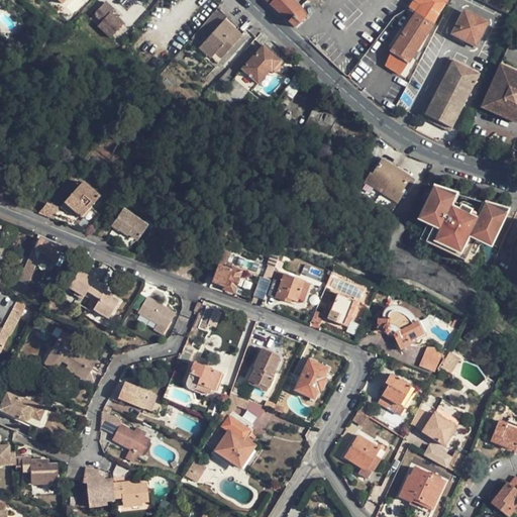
[(266,0),(295,27),(307,16),(293,0),(266,0)]
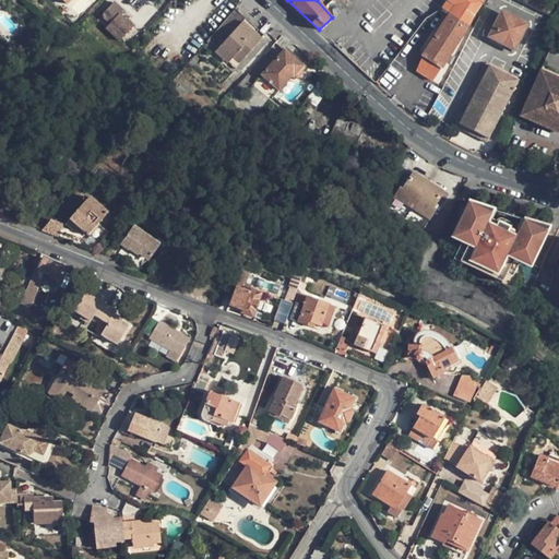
[(479,0),(449,0),(442,10),(468,24),(475,12),(483,1),(479,0)]
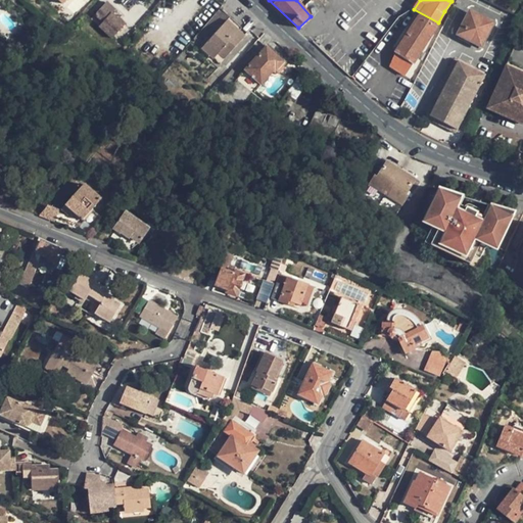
[(105,1),(91,17),(112,38),(125,24),(119,17),(116,18),(111,12),(114,9),(105,1)]
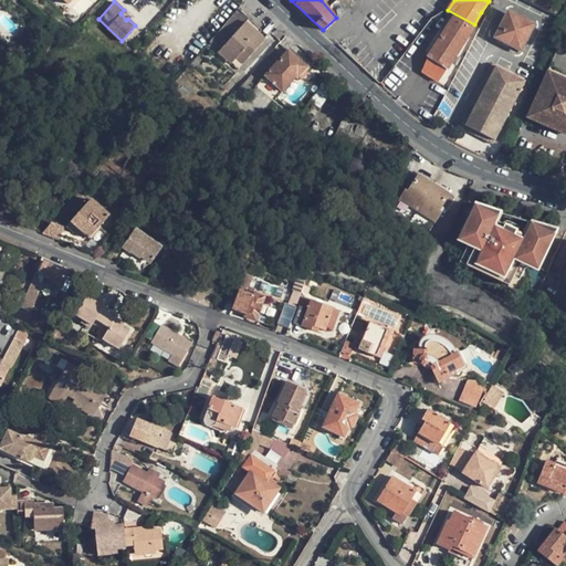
[(471,30),(474,24),(448,10),(447,12),(451,14),(447,22),(449,23),(429,54),(427,53),(426,55),(428,56),(422,72),(438,82),(448,67),(471,30)]
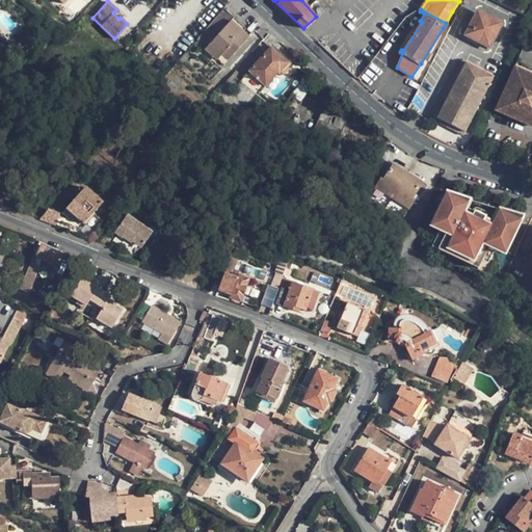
[(469,34),(477,38),(487,19),(479,15),(469,34)]
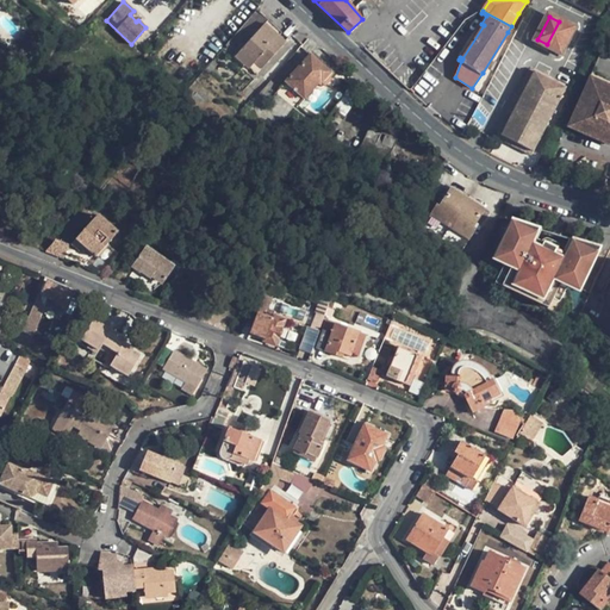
[(281,32),(268,20),(236,56),(255,74),(285,42),(279,36),(281,32)]
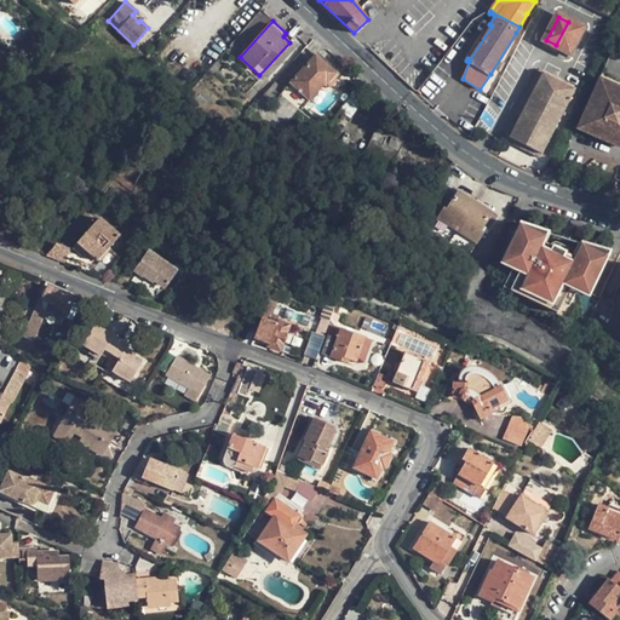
[(568,22),(556,45),(569,52),(570,49),(572,50),(575,42),(574,41),(581,28),(568,22)]
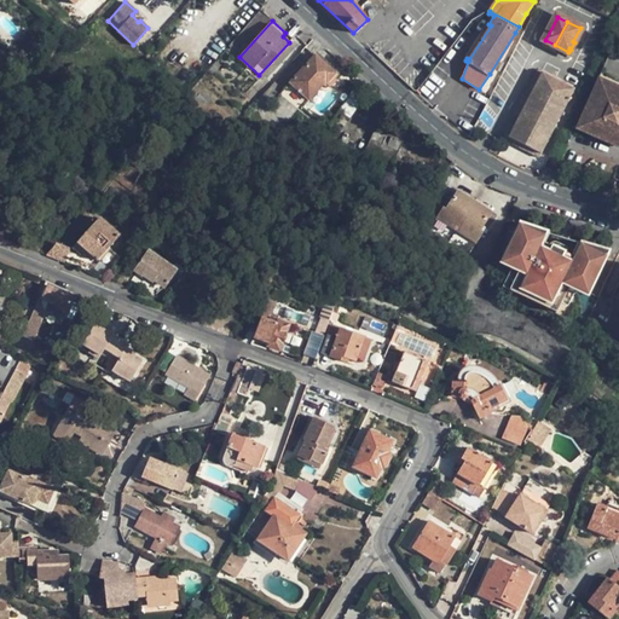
[(70,24),(65,30),(71,36),(76,30),(70,24)]
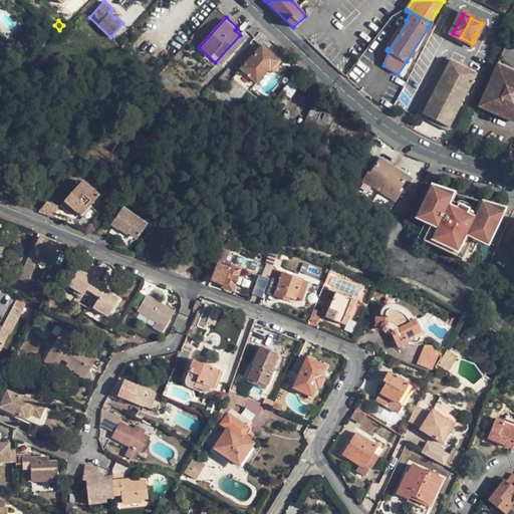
[(271,68),(278,60),(262,46),(235,75),(250,89),(270,67),(271,68)]
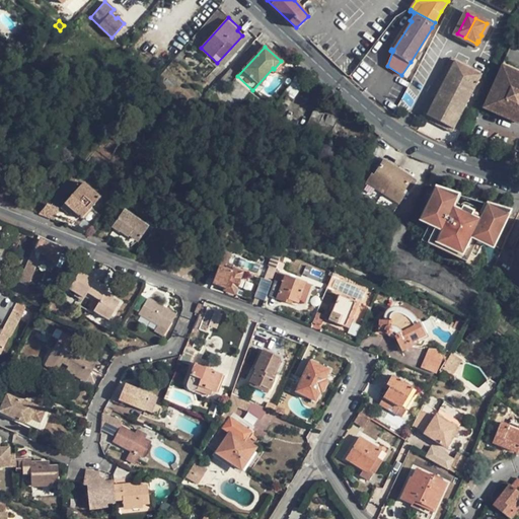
[(518,67),(504,61),(488,98),(491,105),(517,118),(518,113),(518,67)]
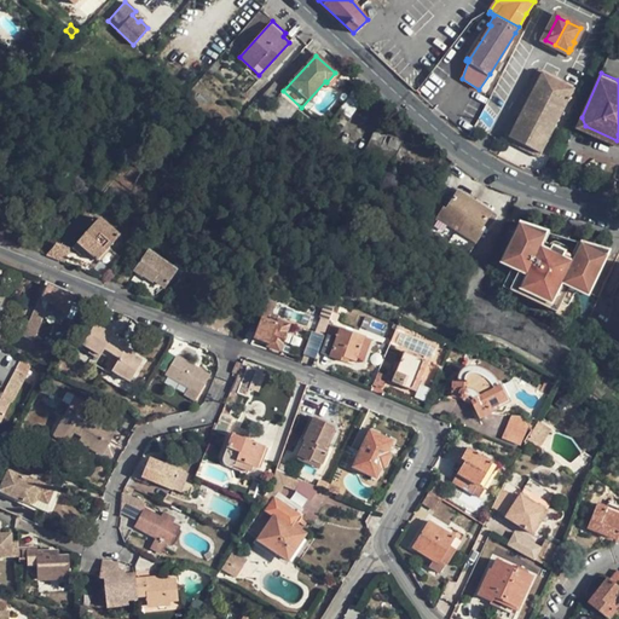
[(573,88),(553,77),(547,88),(519,142),(542,154),(567,103),(573,88)]
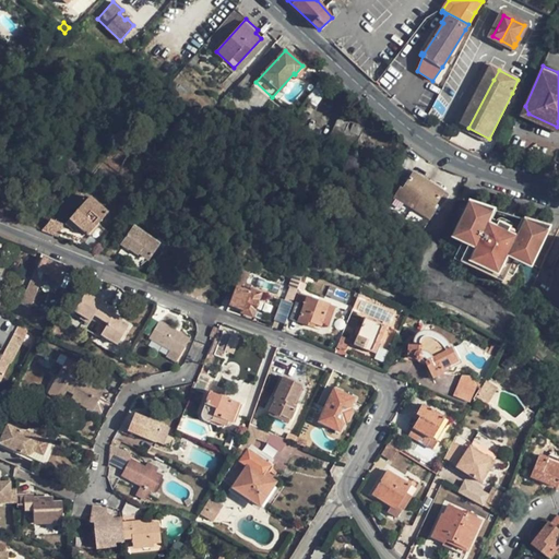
[(322,78),(309,95),(306,102),(316,108),(331,85),(322,78)]
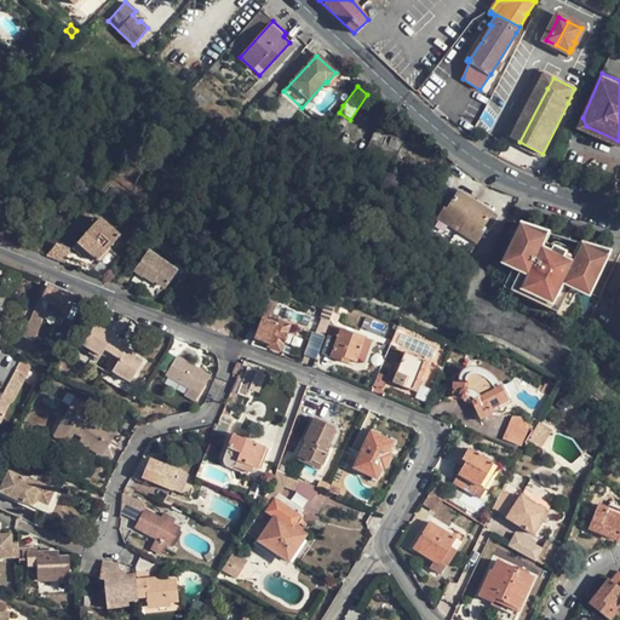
[(407,131),(379,120),(366,150),(378,155),(379,151),(395,159),(407,131)]
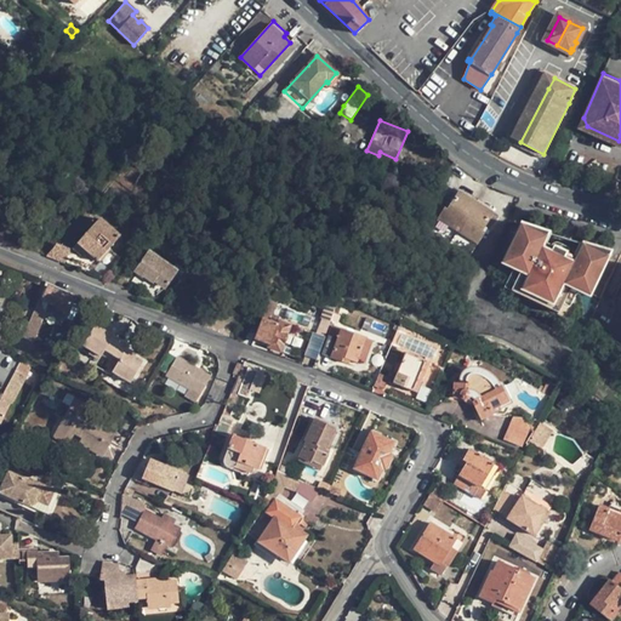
[(422,171),(403,163),(399,171),(419,181),(422,171)]
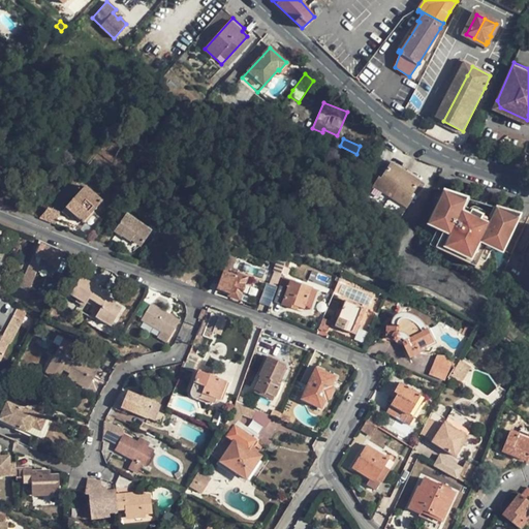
[(419,181),(392,163),(381,179),(379,178),(378,179),(367,172),(353,193),(397,221),(411,199),(409,196),(419,181)]
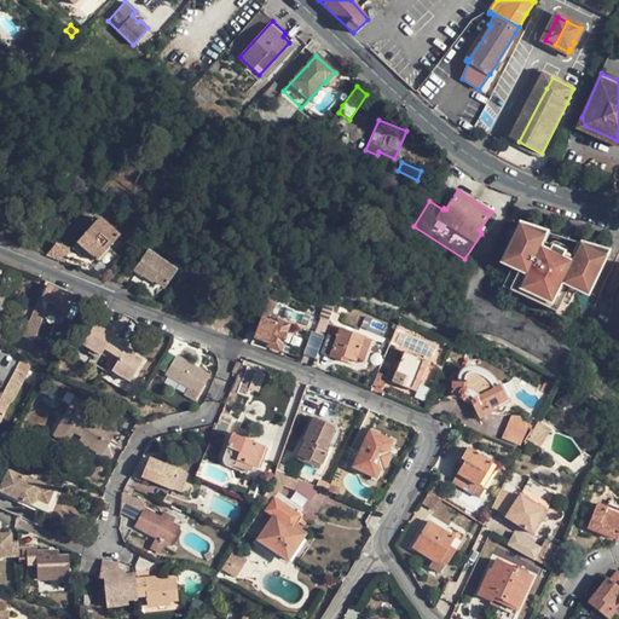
[(99,218),(76,243),(86,252),(96,260),(119,236),(99,218)]
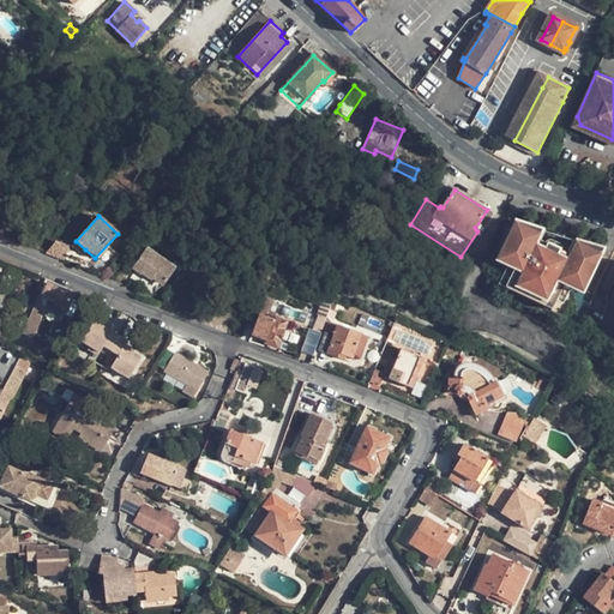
[(512,221),(493,260),(516,272),(511,286),(545,301),(554,282),(581,293),(602,247),(572,239),(565,251),(537,238),(541,229),(512,221)]
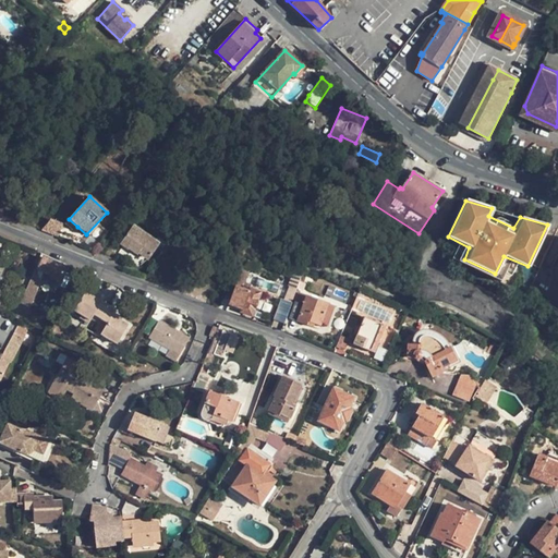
[(62,223),(50,219),(41,231),(57,238),(62,223)]
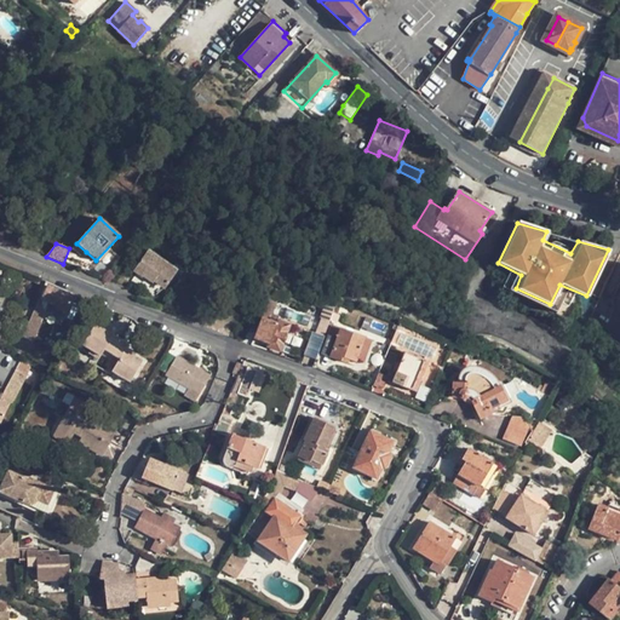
[(81,257),(86,252),(76,244),(73,247),(81,257)]
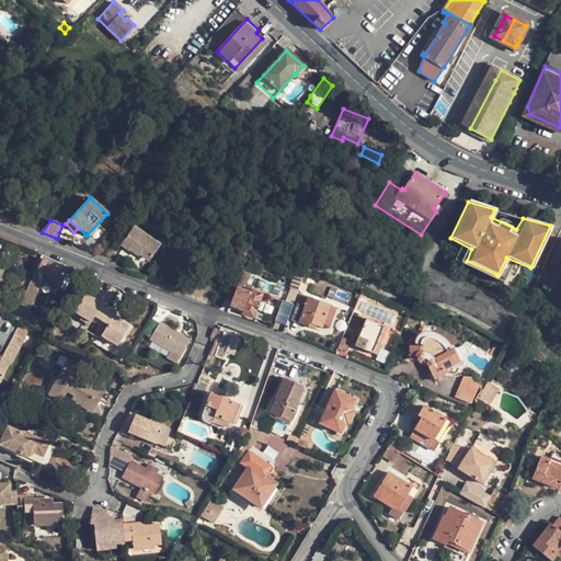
[(138,255),(141,252),(150,259),(159,244),(134,227),(121,244),(128,250),(129,249),(138,255)]
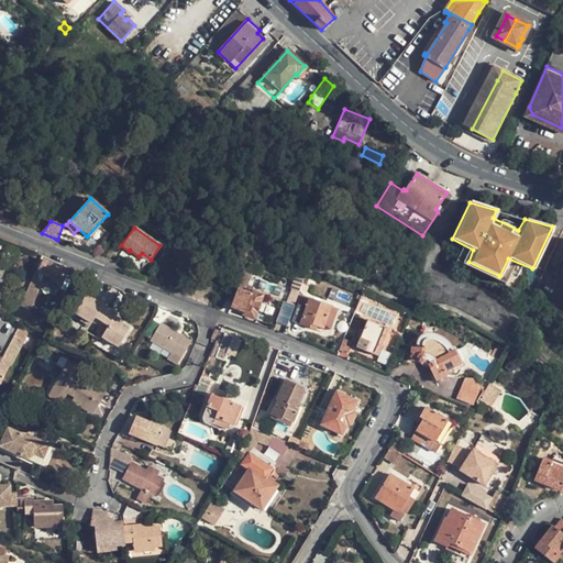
[(148,263),(151,260),(142,253),(139,256),(148,263)]
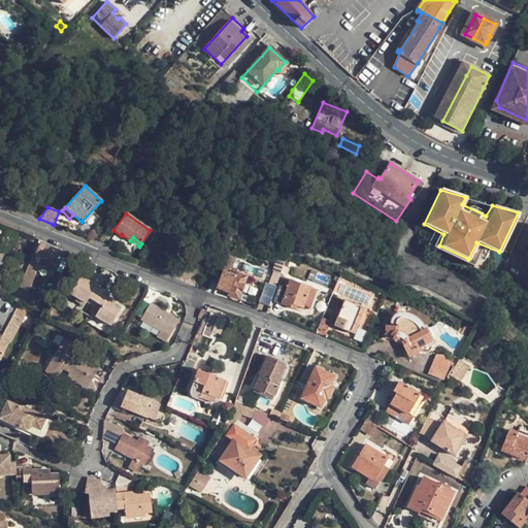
[(60,253),(40,243),(35,254),(56,263),(60,253)]
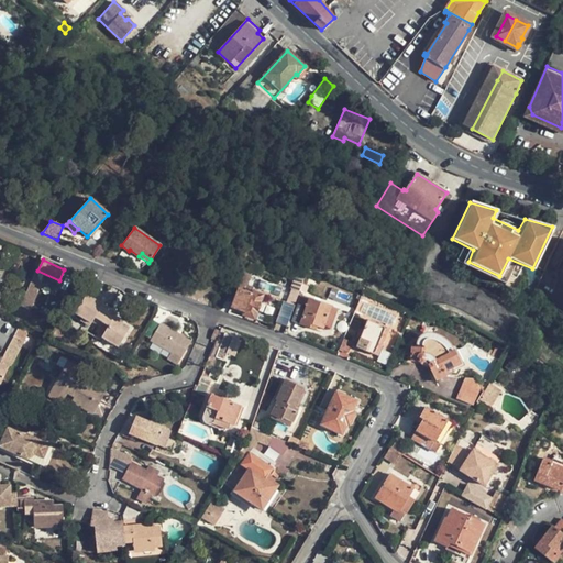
[(250,273),(244,271),(240,284),(245,285),(250,273)]
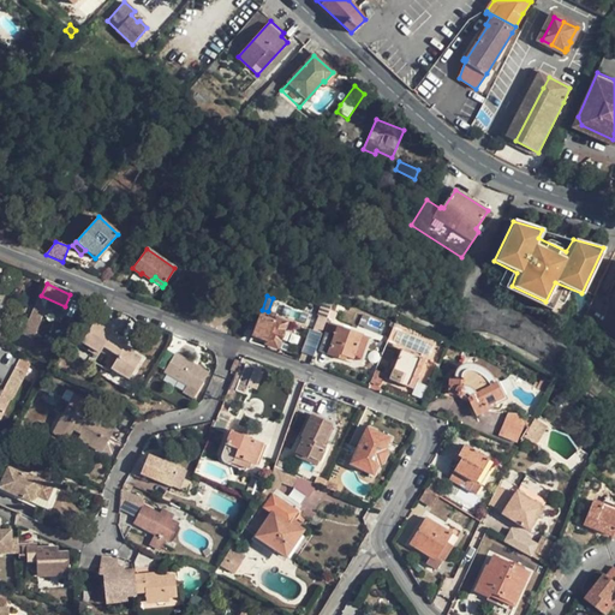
[(43,308),(35,304),(30,316),(39,320),(43,308)]
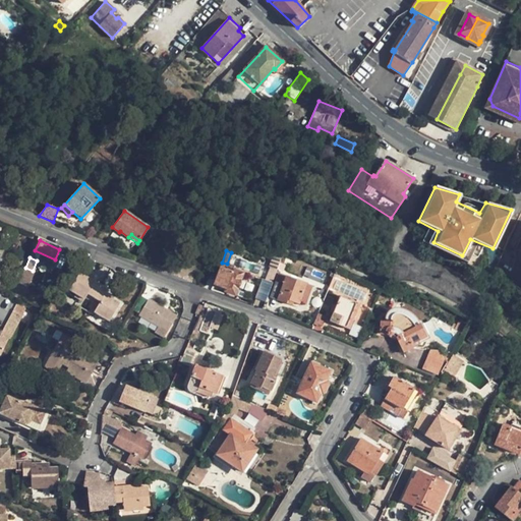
[(277,271),(279,263),(271,261),(269,268),(277,271)]
